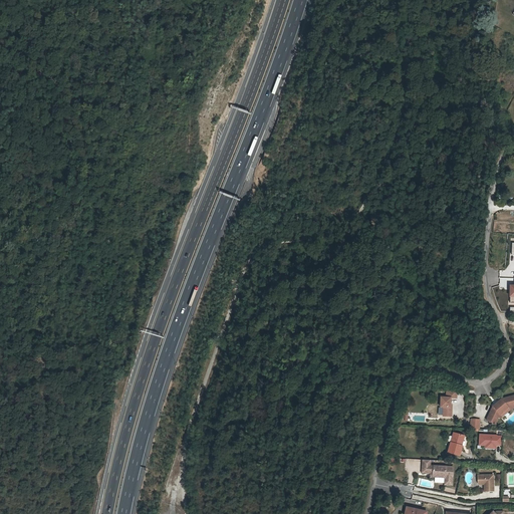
[(452,417),(452,408),(451,408),(451,406),(451,399),(457,399),(457,391),(447,391),(447,399),(442,399),(441,409),(444,409),(444,417),(452,417)]
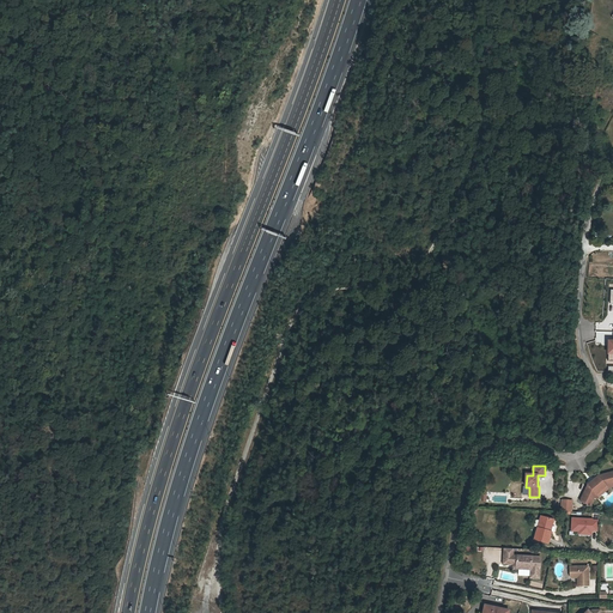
[(592,497),(595,498),(598,495),(607,486),(612,484),(612,472),(599,477),(589,485),(581,502),(588,504),(592,497)]
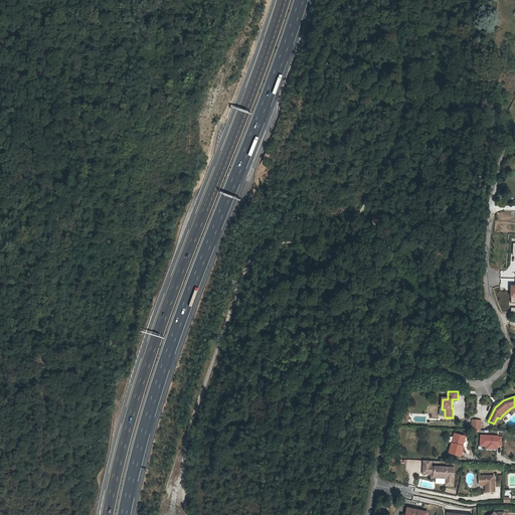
[(502,415),(500,418),(503,419),(504,416),(511,410),(514,409),(514,406),(510,408),(502,415)]
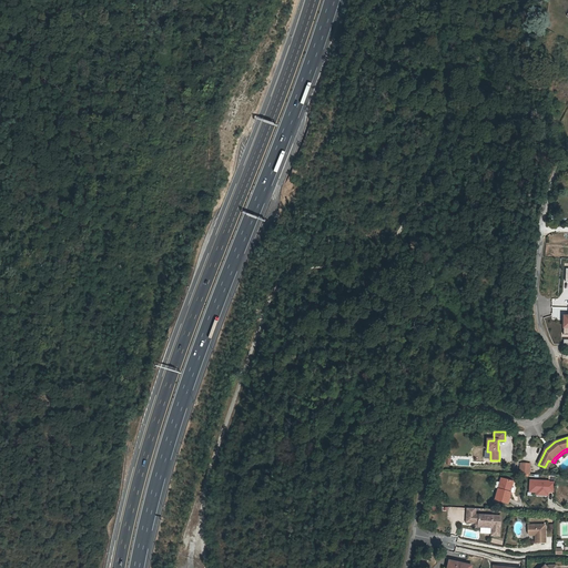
[(530,464),(519,463),(519,474),(529,474),(530,464)]
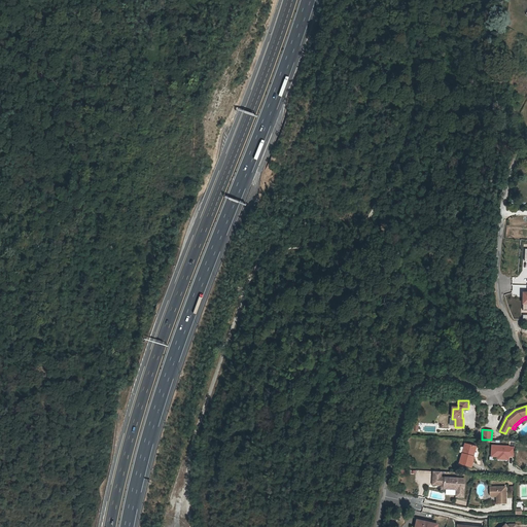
[(470,457),(472,448),(463,445),(458,464),(469,467),(472,458),(470,457)]
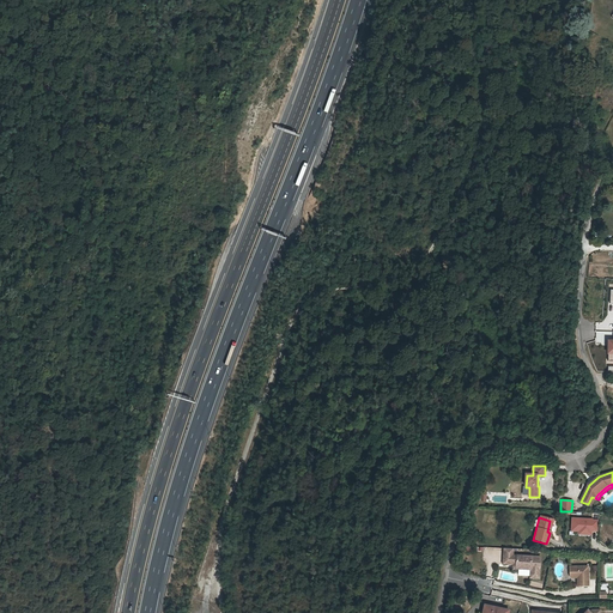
[(599,520),(571,517),(571,535),(598,536),(599,520)]
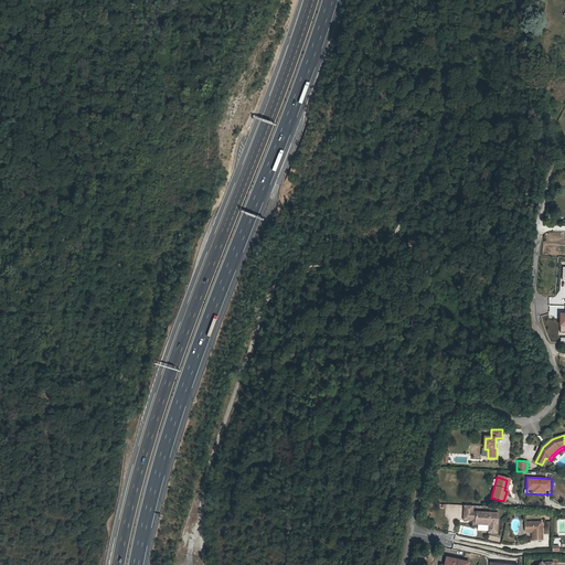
[(472,512),(464,512),(464,520),(472,521),(472,524),(478,524),(489,525),(489,531),(489,533),(497,533),(498,514),(472,512)]
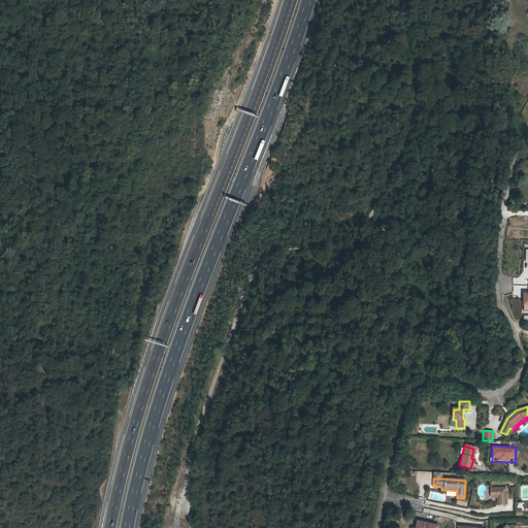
[(497,505),(506,504),(505,488),(490,489),(490,496),(492,498),(497,498),(497,505)]
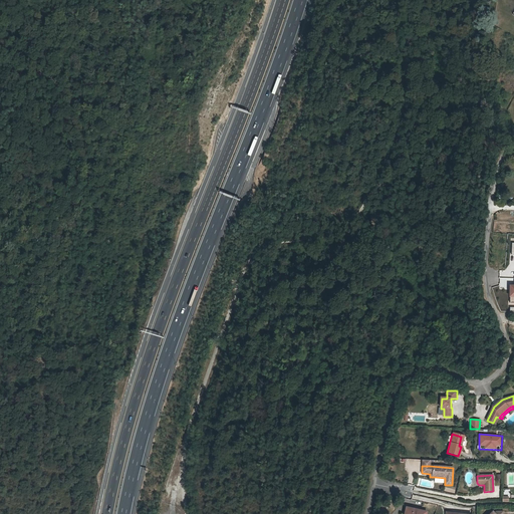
All buildings are outlined.
